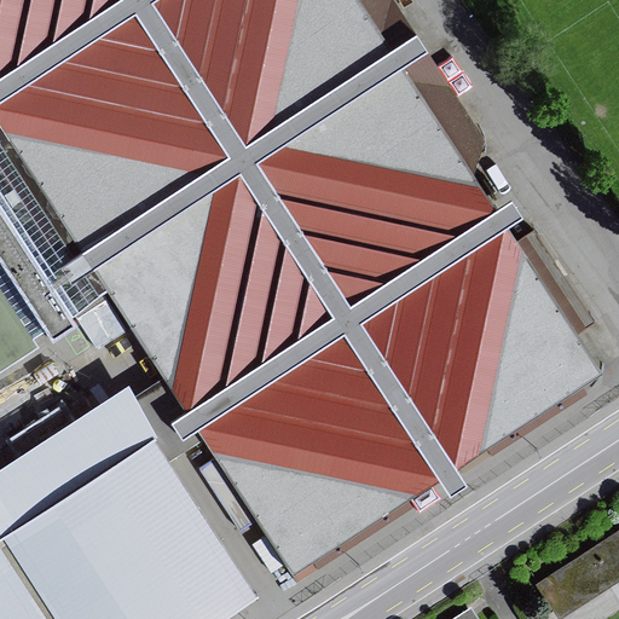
[(0,0),(0,370),(39,346),(34,337),(45,331),(51,340),(76,323),(71,314),(74,313),(77,318),(111,298),(163,376),(184,408),(169,418),(181,437),(197,427),(204,438),(208,445),(215,456),(200,467),(239,531),(255,519),(271,544),(259,553),(277,582),(290,573),(296,583),(414,507),(409,498),(439,480),(449,495),(467,482),(456,466),(487,446),(492,455),(586,393),(583,386),(603,371),(579,334),(597,322),(534,229),(518,239),(508,226),(524,217),(512,197),(496,207),(473,173),(485,139),(428,50),(416,32),(394,0),(0,0)]
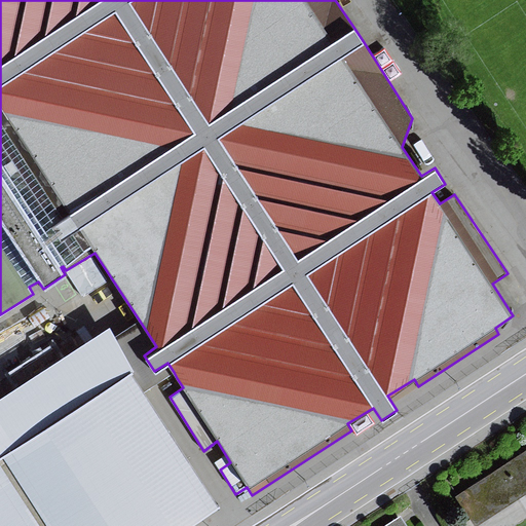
[(139,320),(114,335),(134,370),(134,374),(145,391),(174,372),(167,363),(154,371),(144,355),(156,346),(139,320)]
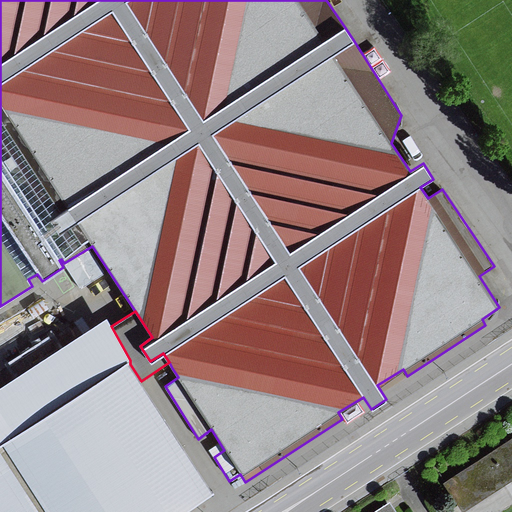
[(0,511),(185,511),(214,493),(141,381),(130,364),(130,360),(111,326),(106,317),(15,375),(0,384),(0,511)]
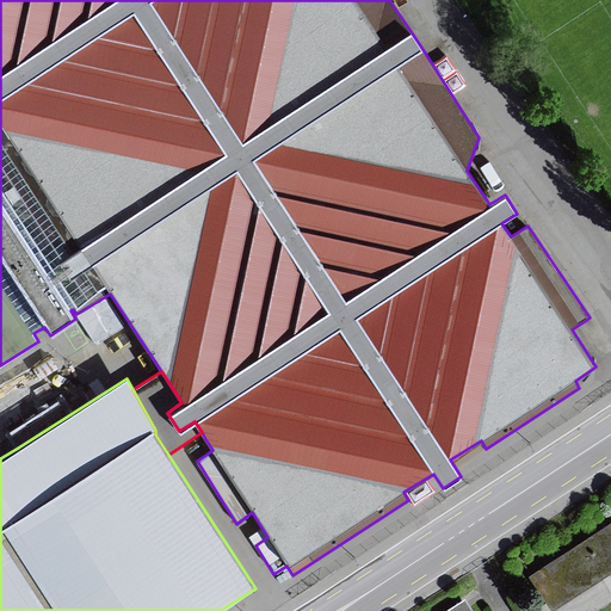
[(610,523),(529,576),(551,610),(610,572),(610,523)]
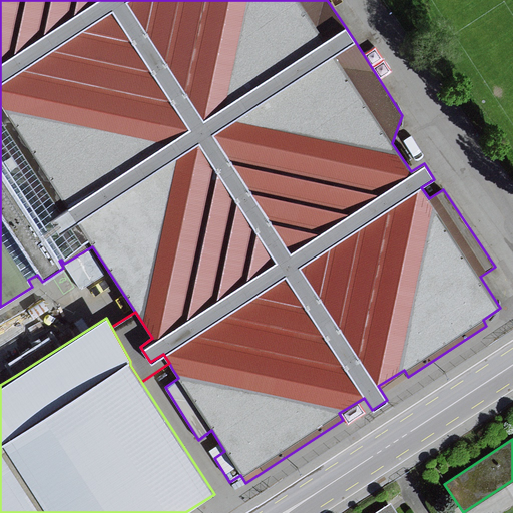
[(397,512),(390,502),(373,512),(397,512)]
